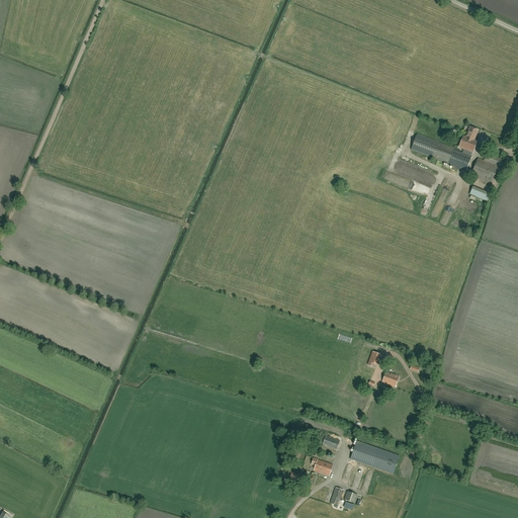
[(102,24),(108,27),(111,20),(104,18),(102,24)]
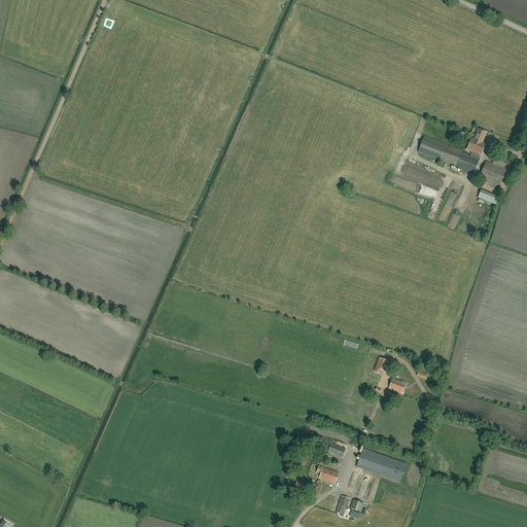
[(483,143),(484,140),(487,133),(478,130),(476,136),(475,139),(471,138),(467,150),(472,152),(471,155),(476,157),(478,153),(481,155),(483,150),(484,148),(486,144),(483,143)]
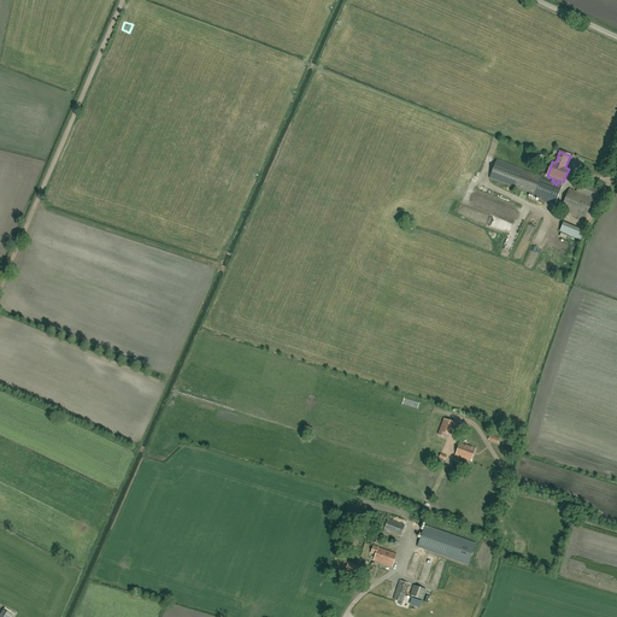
[(489,177),(515,188),(554,204),(562,186),(557,184),(552,182),(541,178),(542,177),(534,175),(522,170),(497,159),(489,177)]
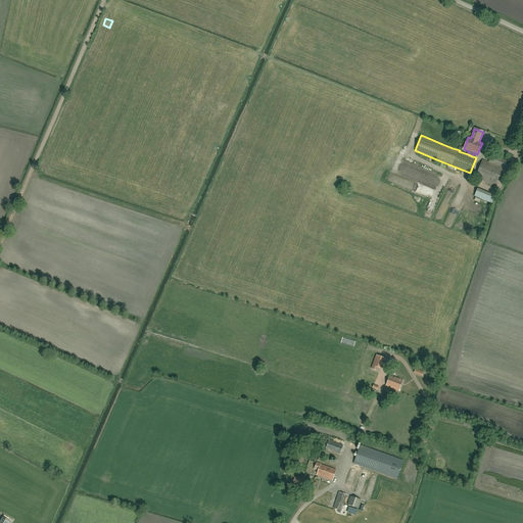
[(507,170),(510,162),(491,154),(488,162),(483,160),(475,178),(495,186),(503,169),(507,170)]
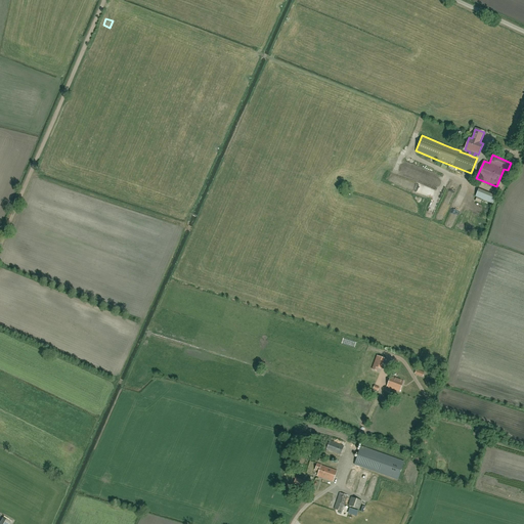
[(405,165),(401,170),(406,174),(410,168),(405,165)]
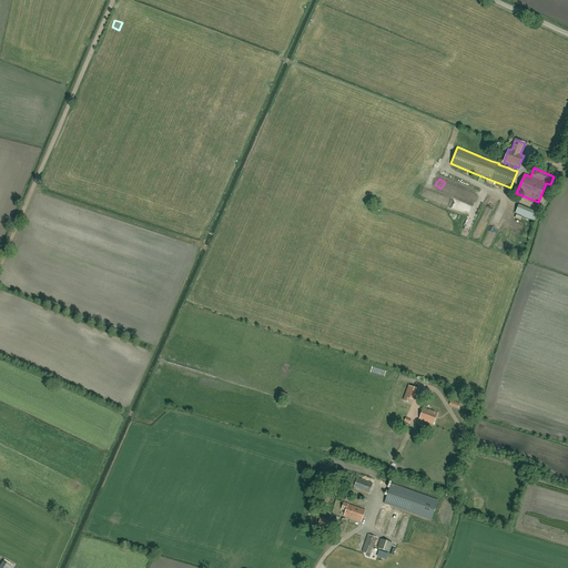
[(443,196),(440,196),(438,202),(452,206),(454,200),(443,196)]
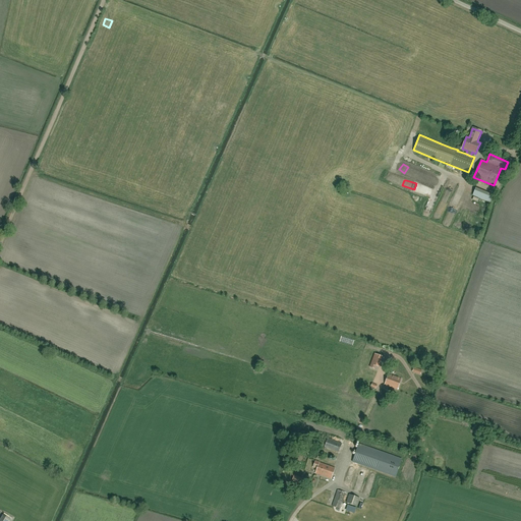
[(424,194),(426,188),(420,186),(418,192),(424,194)]
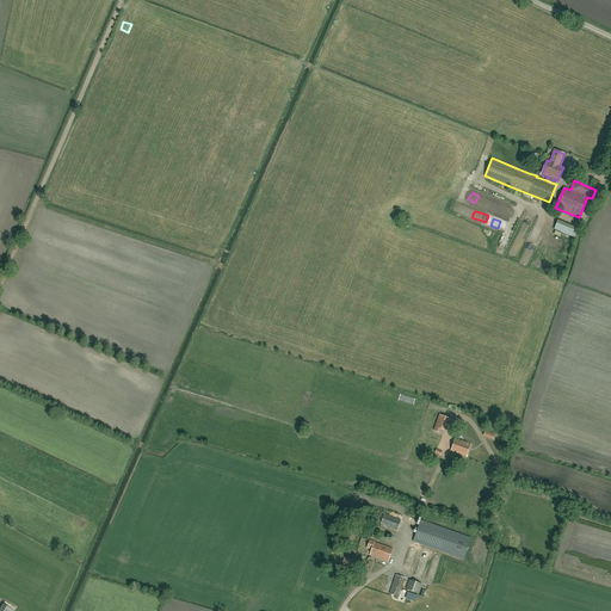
[(574,238),(578,229),(559,221),(555,229),(574,238)]
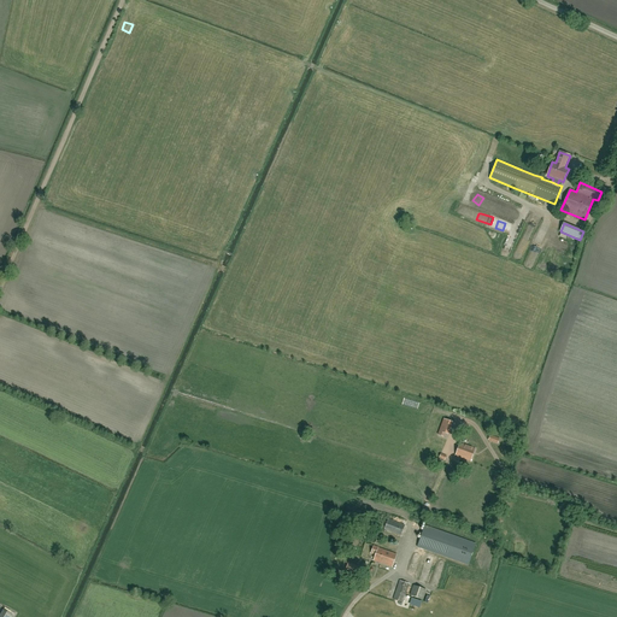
[(471,462),(475,450),(460,444),(456,456),(471,462)]
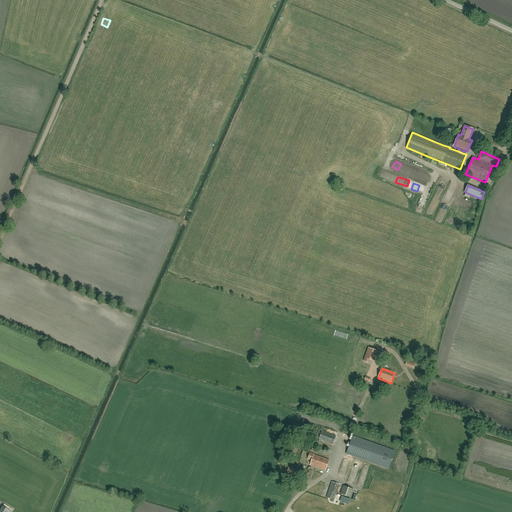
[(333,444),(336,436),(322,431),(319,440),(333,444)]
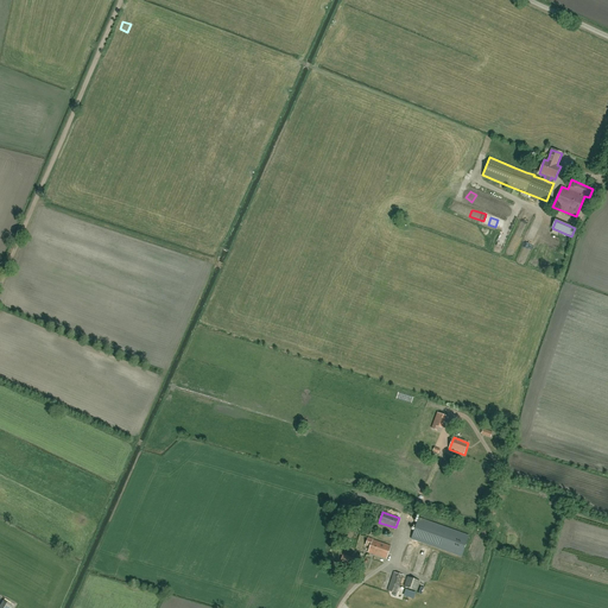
[(462,557),(469,536),(418,518),(411,539),(462,557)]
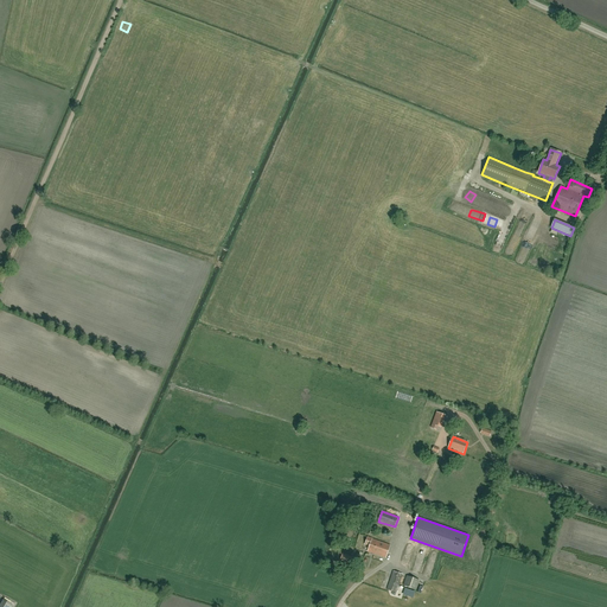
[(400,534),(396,547),(404,549),(408,537),(400,534)]
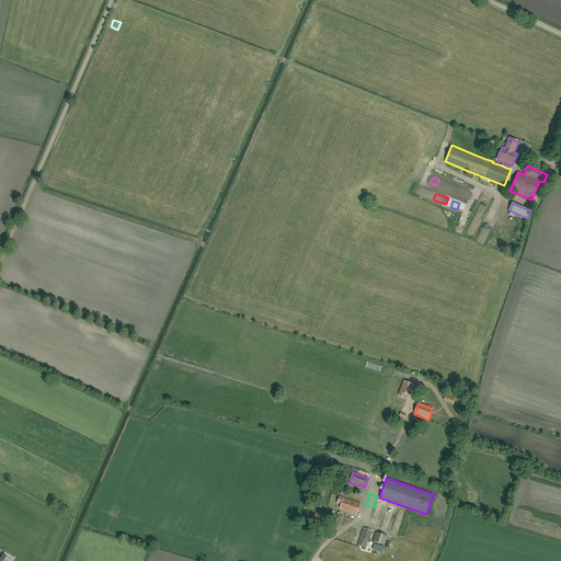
[(348,513),(352,501),(344,499),(344,497),(340,496),(338,503),(341,505),(340,510),(348,513)]
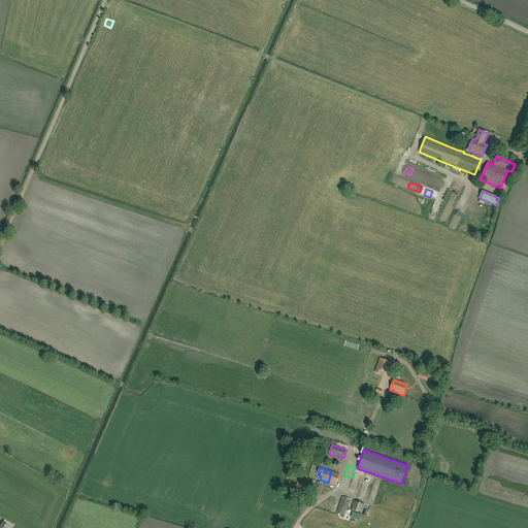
[(339,474),(331,471),(328,483),(335,486),(339,474)]
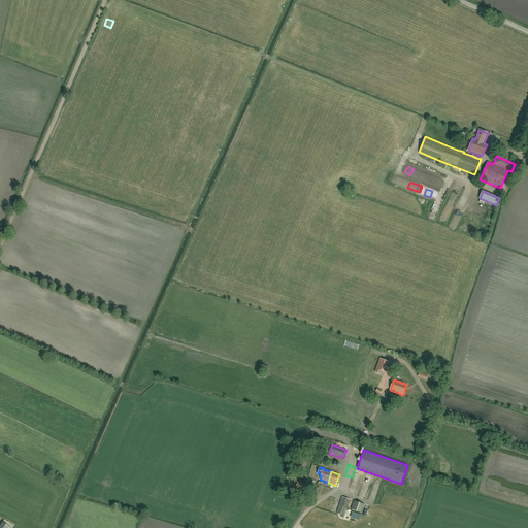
[(308,492),(310,486),(298,482),(296,488),(308,492)]
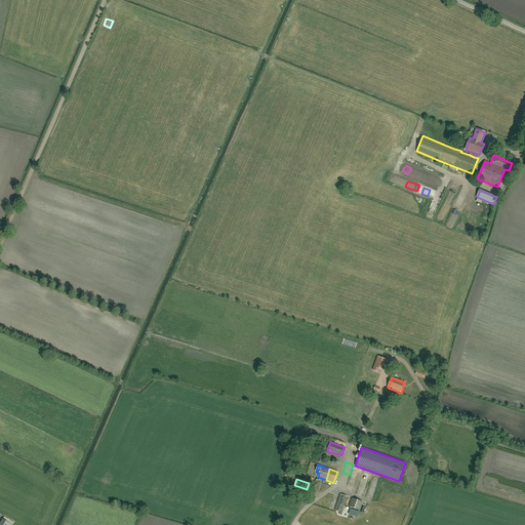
[(344,512),(348,496),(340,494),(335,509),(344,512)]
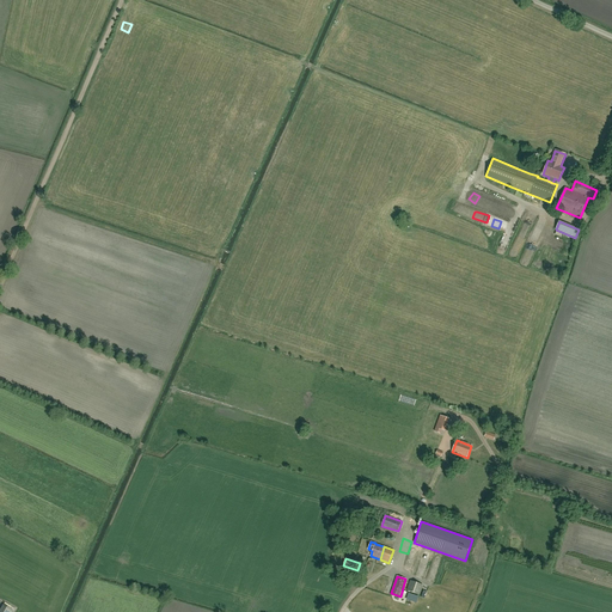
[(420,594),(423,585),(410,581),(407,591),(420,594)]
